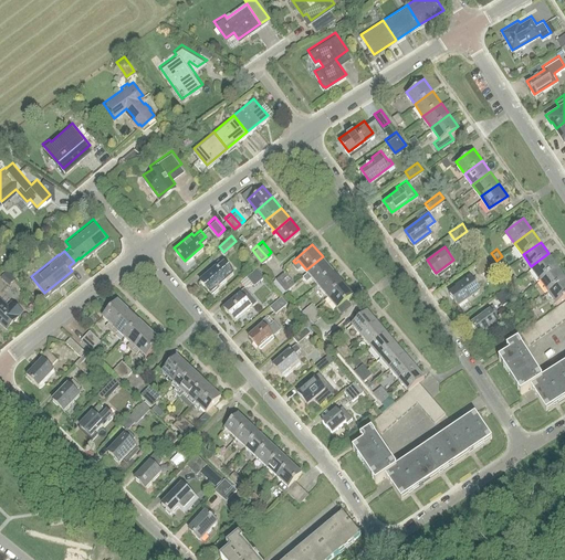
[(472,262),(480,272),(491,264),(483,253),(472,262)]
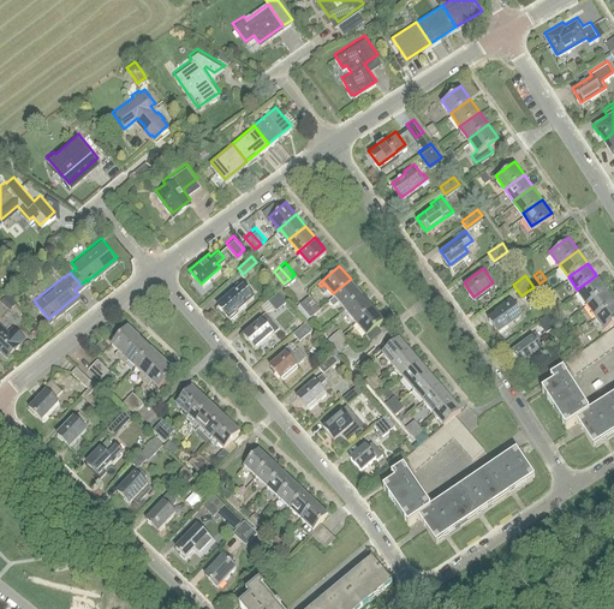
[(577,290),(586,303),(606,288),(596,275),(577,290)]
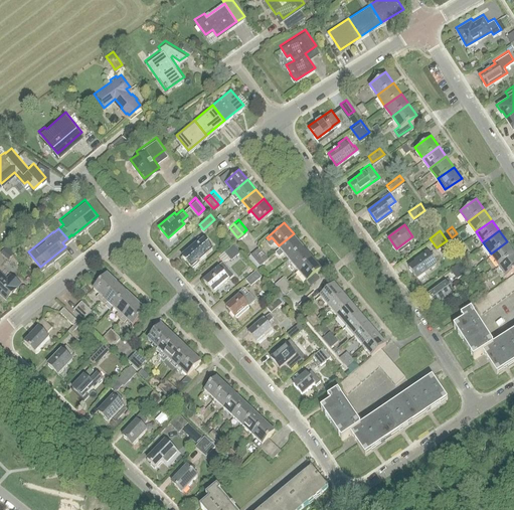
[(181,252),(192,265),(198,260),(197,258),(211,244),(203,236),(201,237),(197,233),(187,242),(190,244),(181,252)]
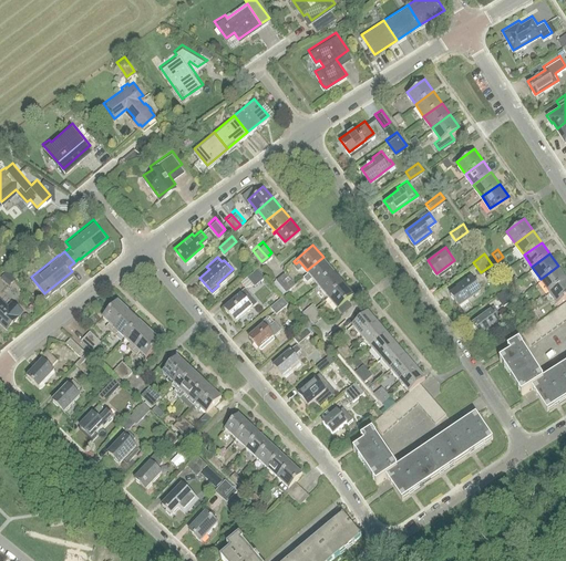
[(306,276),(309,273),(317,282),(333,268),(323,257),(307,270),(304,272),(306,276)]
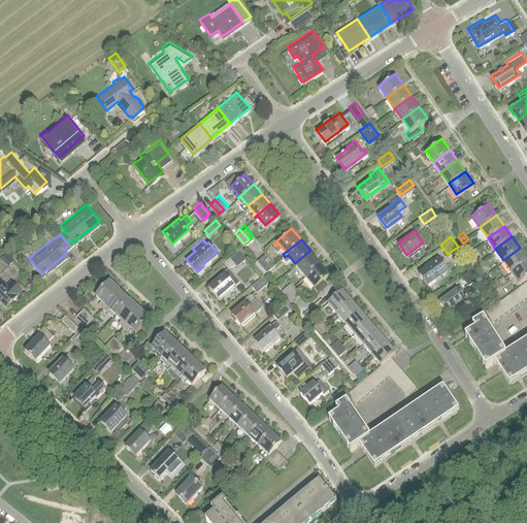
[(238,247),(229,255),(236,263),(245,255),(238,247)]
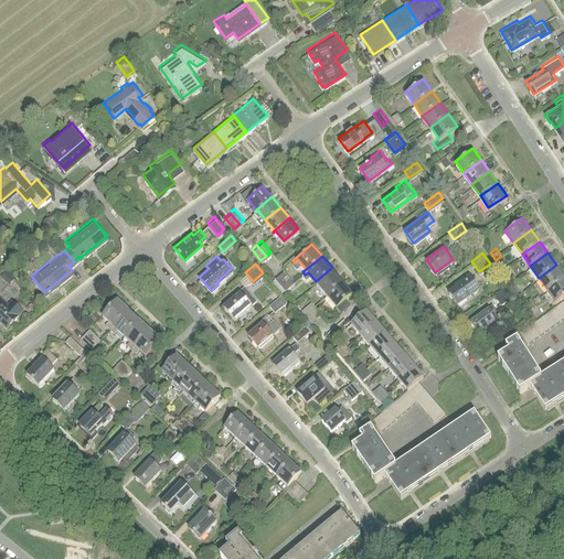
[(539,278),(547,289),(563,277),(563,275),(556,265),(539,278)]
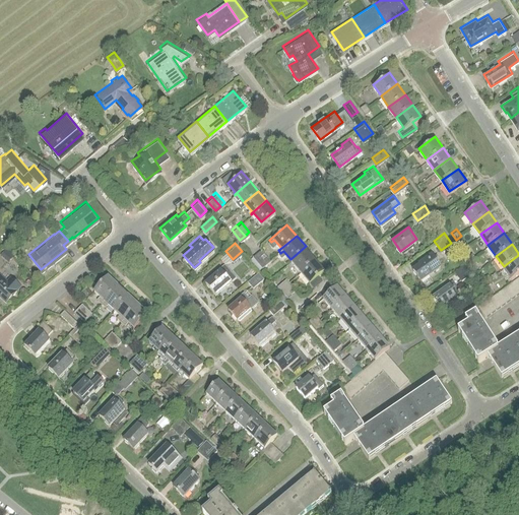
[(290,259),(300,269),(314,257),(306,246),(290,259)]
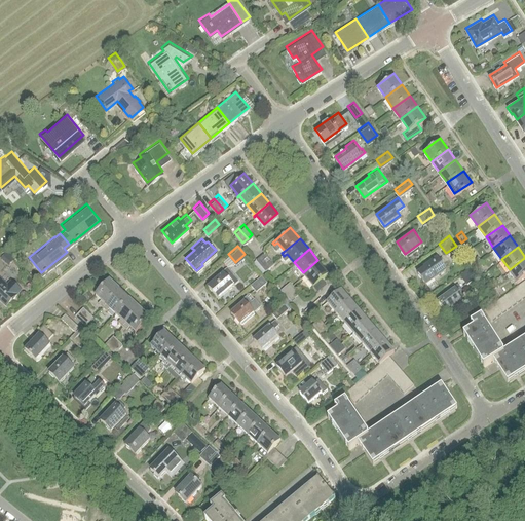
[(264,250),(260,253),(269,264),(273,260),(264,250)]
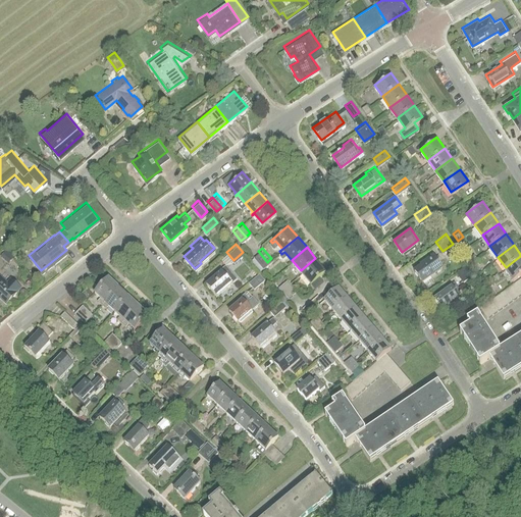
[(263,265),(267,262),(258,251),(254,255),(263,265)]
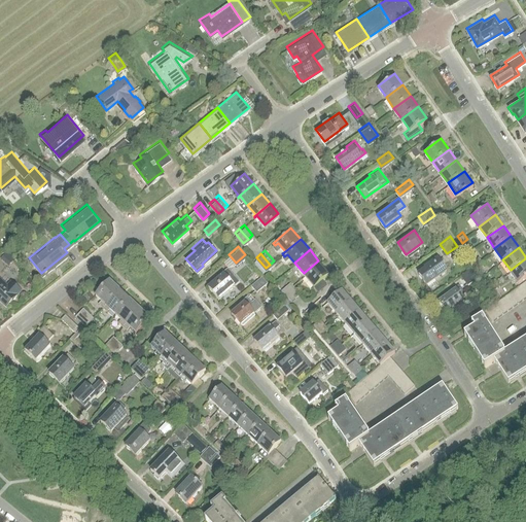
[(476,262),(481,257),(478,253),(472,256),(476,262)]
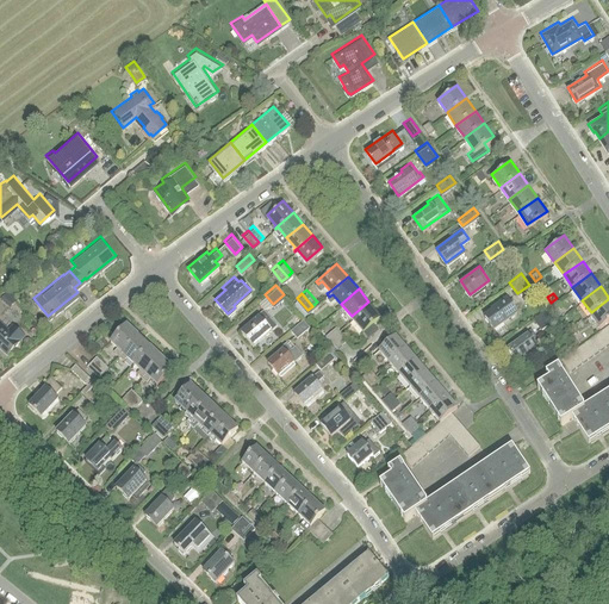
[(490,306),(491,307),(483,313),(493,327),(516,310),(505,294),(490,306)]
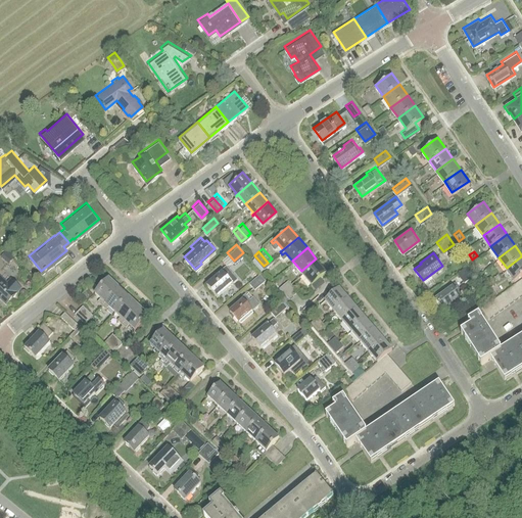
[(521,272),(521,256),(507,268),(514,278),(521,272)]
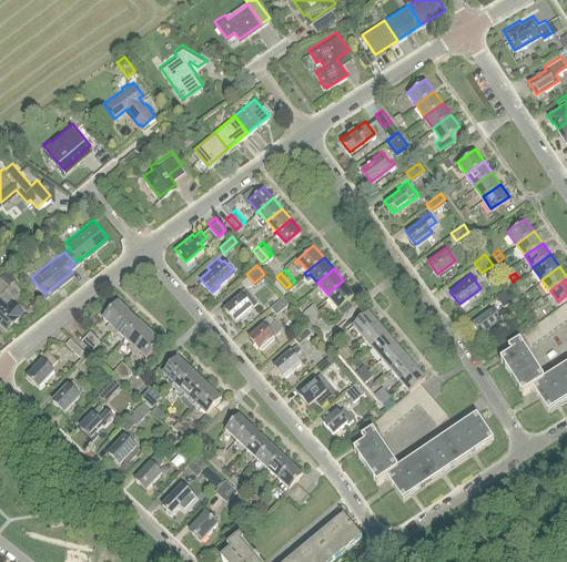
[(354,293),(343,281),(327,294),(337,306),(354,293)]
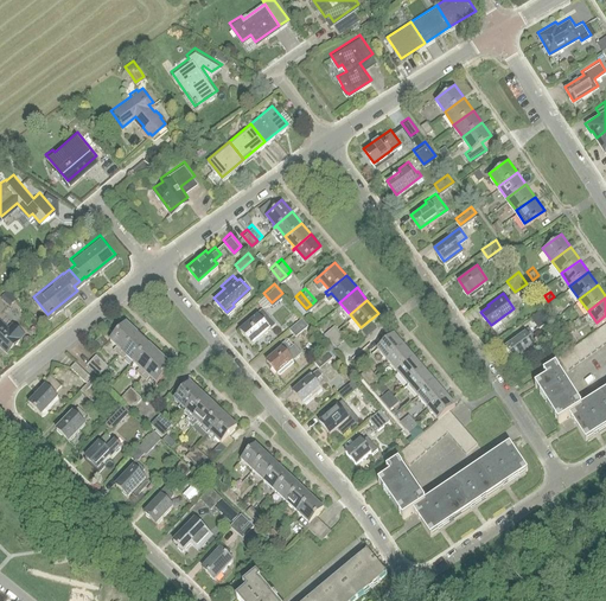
[(252,315),(238,326),(252,340),(269,325),(274,320),(261,304),(250,313),(252,315)]
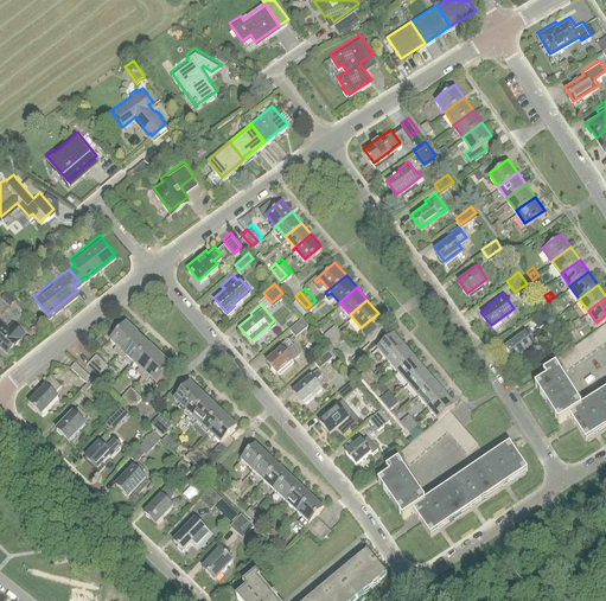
[(542,305),(530,314),(537,325),(549,317),(542,305)]
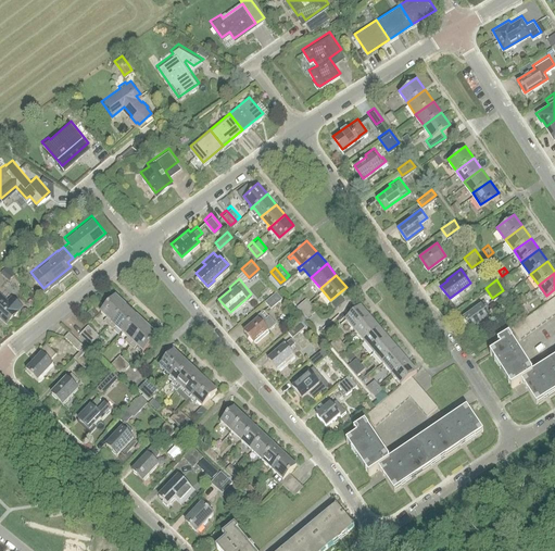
[(276,288),(264,298),(269,304),(281,295),(276,288)]
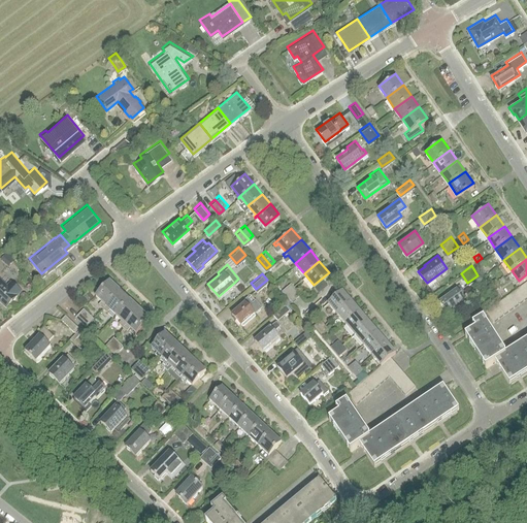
[(0,298),(5,303),(15,292),(15,291),(20,287),(10,279),(8,280),(7,279),(4,281),(0,276),(0,298)]
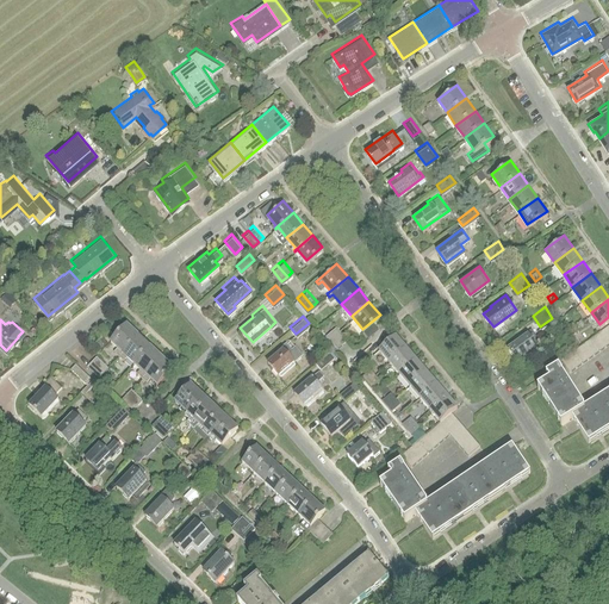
[(112,348),(117,353),(137,331),(125,319),(109,337),(116,343),(112,348)]
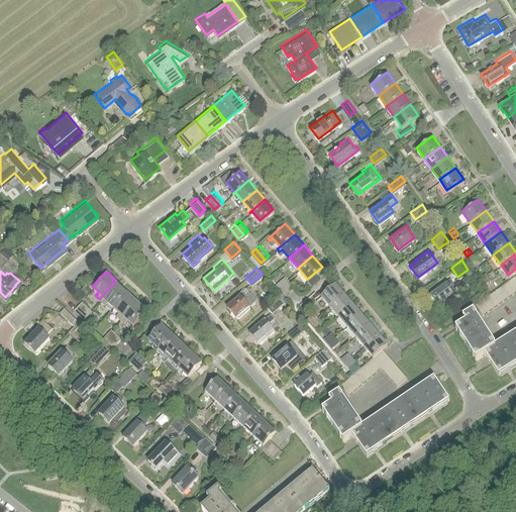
[(285,274),(281,278),(290,289),(294,285),(285,274)]
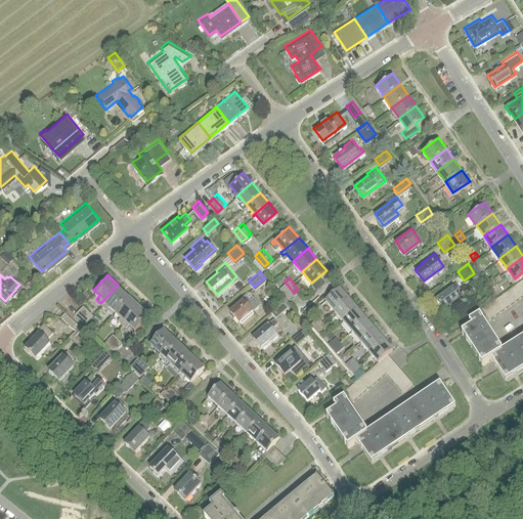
[(450,286),(436,297),(444,308),(462,296),(458,291),(463,288),(456,279),(449,285),(450,286)]
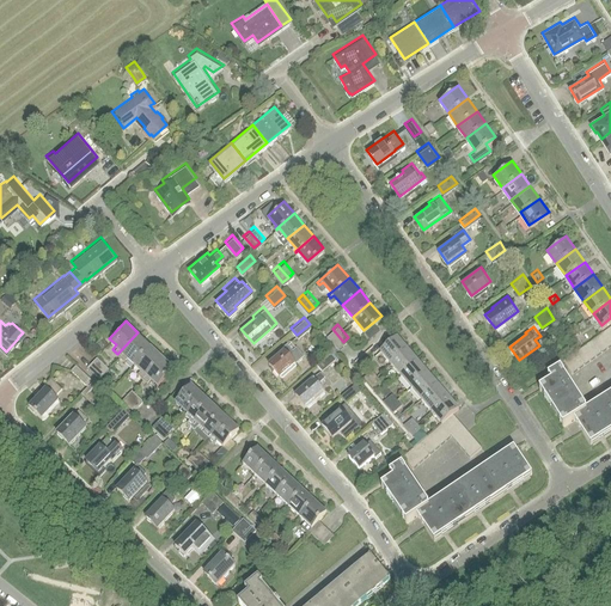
[(603,328),(597,332),(606,344),(610,341),(610,340),(608,335),(603,328)]
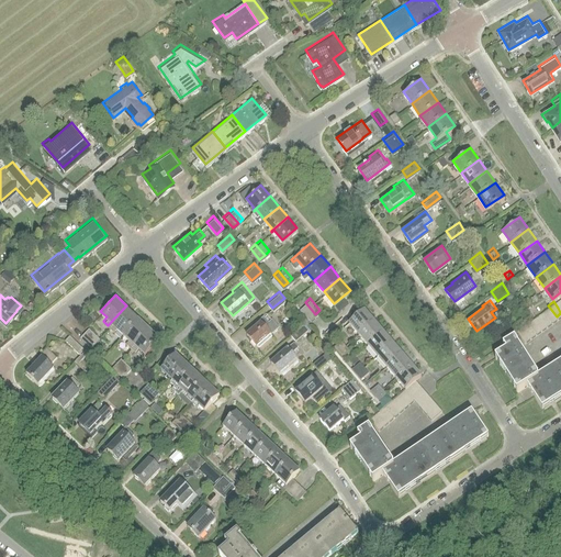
[(311,318),(315,314),(305,302),(300,307),(311,318)]
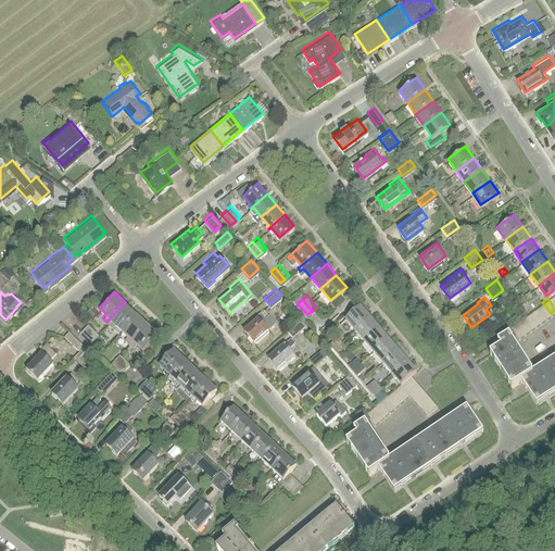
[(136,312),(125,302),(106,322),(111,325),(114,323),(121,328),(136,312)]
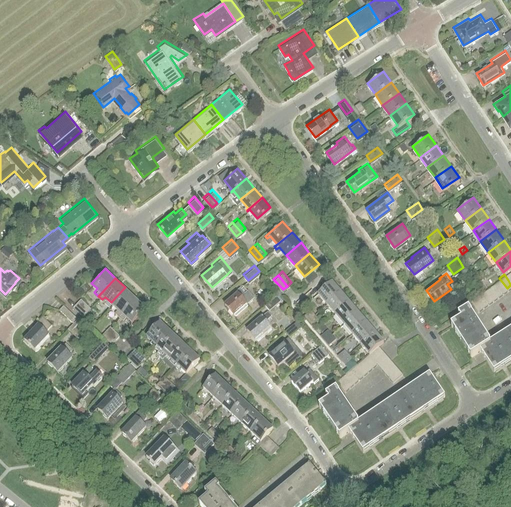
[(502,292),(507,288),(499,278),(494,281),(502,292)]
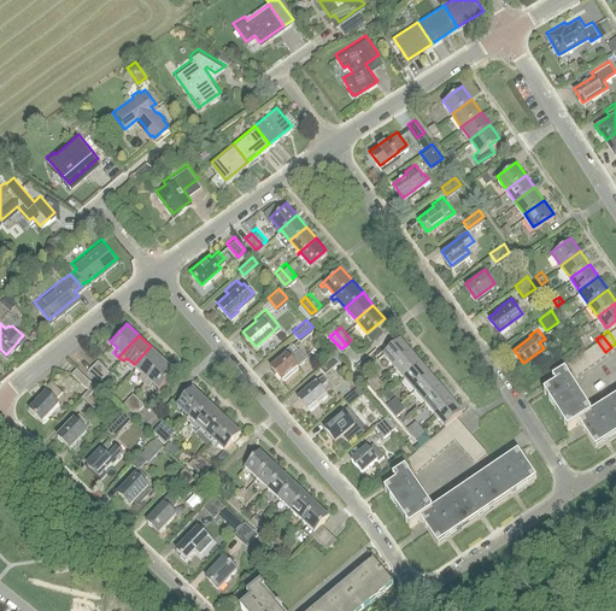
[(382,351),(393,363),(411,348),(400,336),(382,351)]
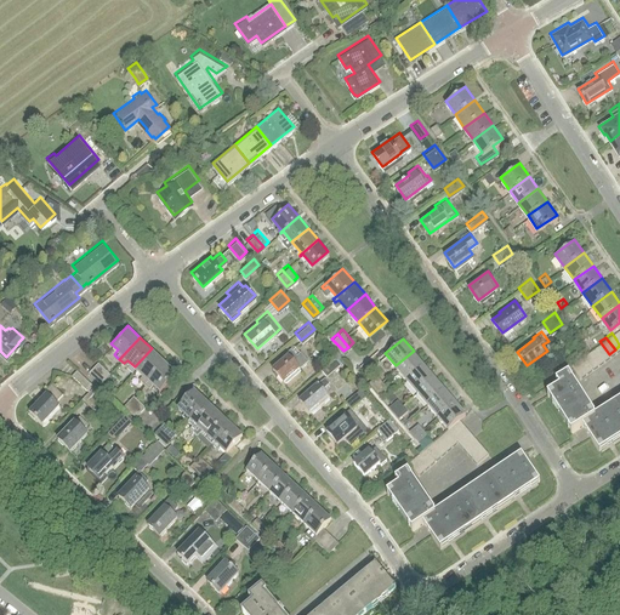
[(599,341),(593,346),(603,358),(609,354),(599,341)]
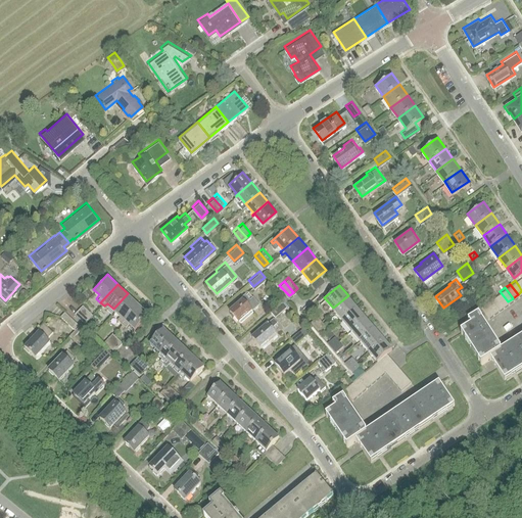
[(241,297),(229,309),(238,319),(259,300),(252,293),(249,296),(244,291),(239,295),(241,297)]
